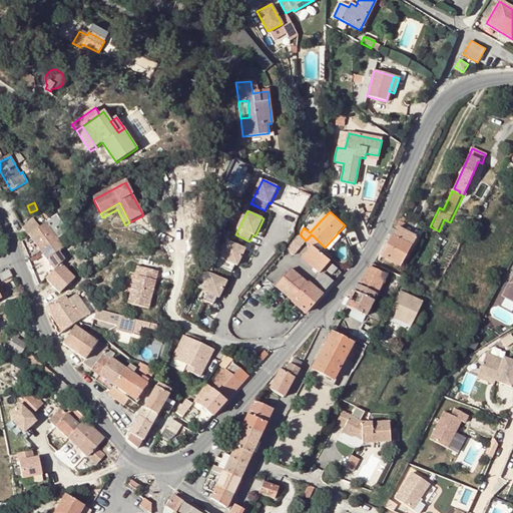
[(50,228),(55,224),(52,219),(42,226),(35,217),(24,226),(43,252),(59,240),(58,239),(50,228)]
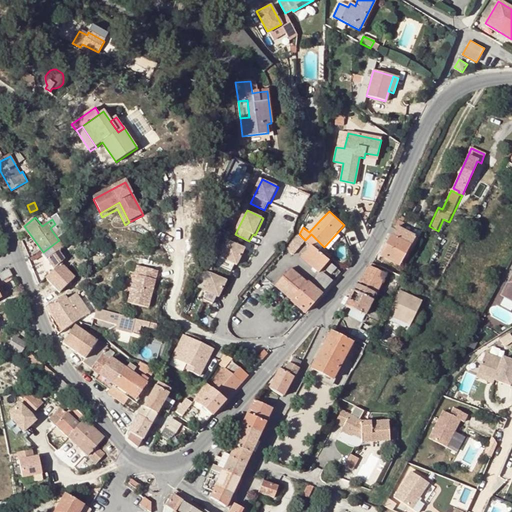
[(396,227),(380,256),(398,265),(408,247),(411,247),(416,237),(402,229),(405,223),(403,223),(405,219),(401,217),(396,227)]
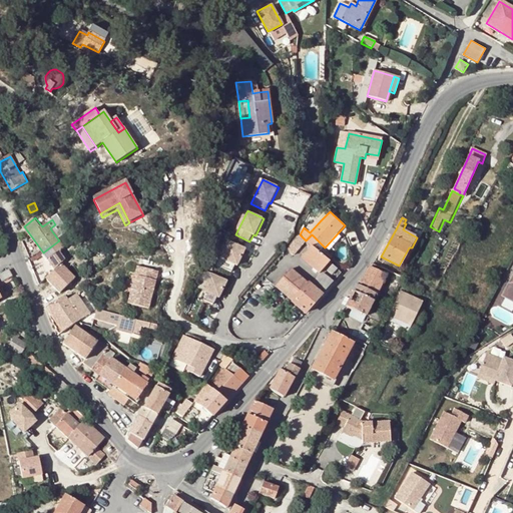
[(63,234),(55,224),(50,228),(58,239),(63,234)]
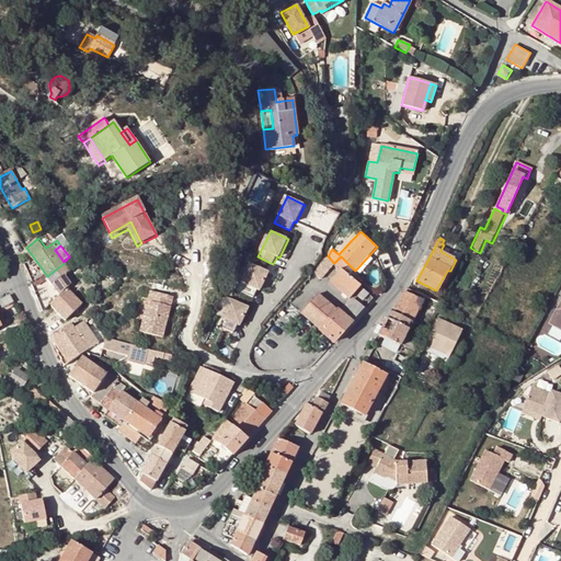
[(322,278),(334,263),(328,256),(323,262),(315,271),(322,278)]
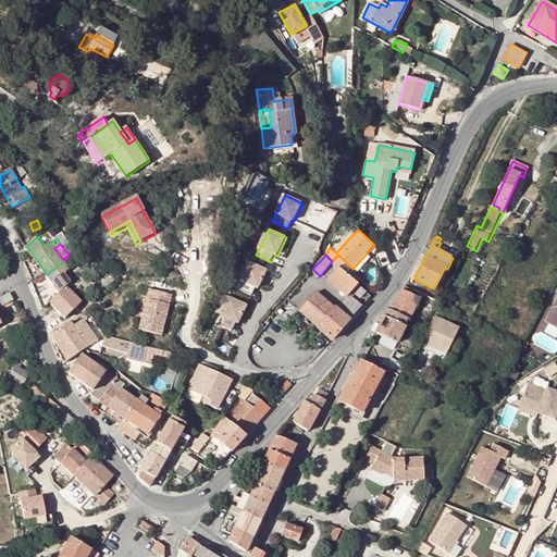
[(338,255),(332,261),(339,268),(345,261),(338,255)]
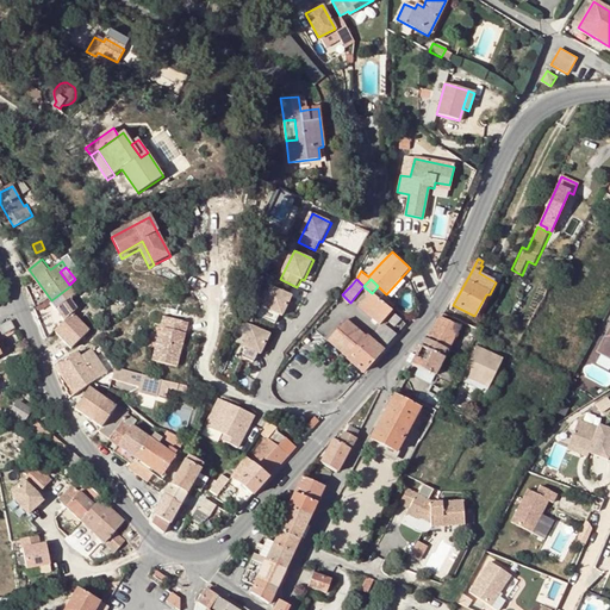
[(70,286),(51,300),(63,318),(66,322),(74,315),(79,310),(72,299),(76,296),(70,286)]
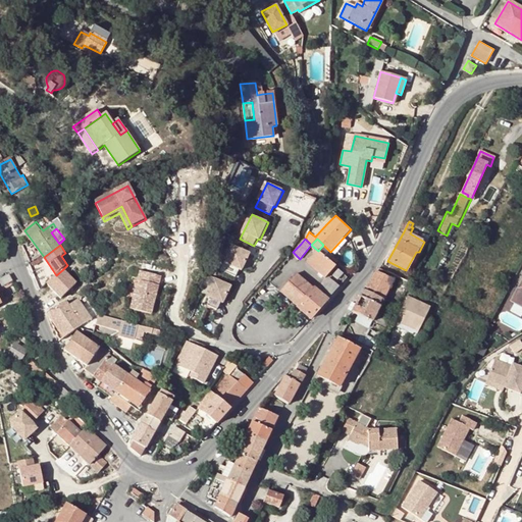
[(251,254),(235,246),(223,270),(238,277),(241,269),(244,270),(251,254)]
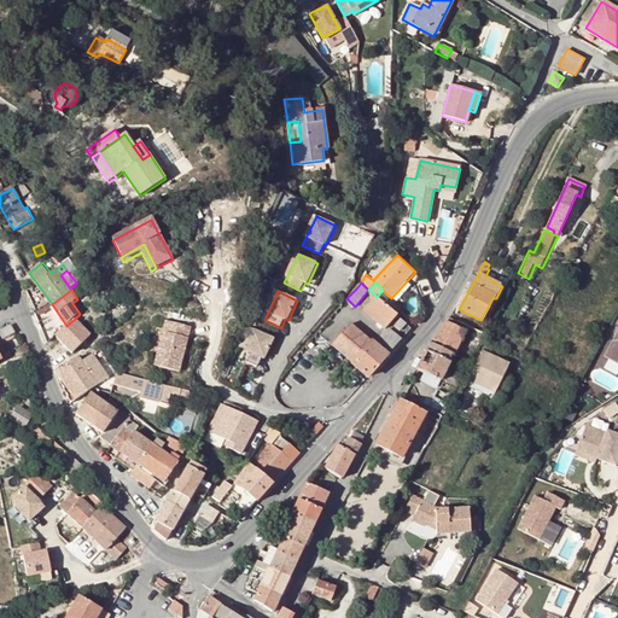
[(386,328),(398,316),(377,297),(365,310),(386,328)]
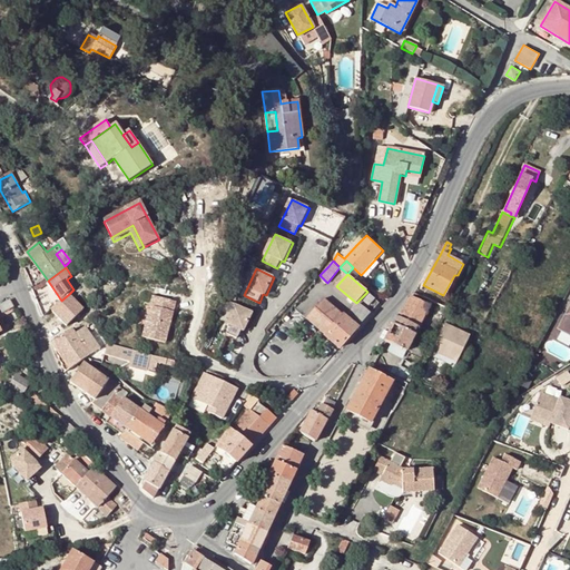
[(55,307),(52,310),(69,325),(84,310),(69,294),(61,301),(55,307)]
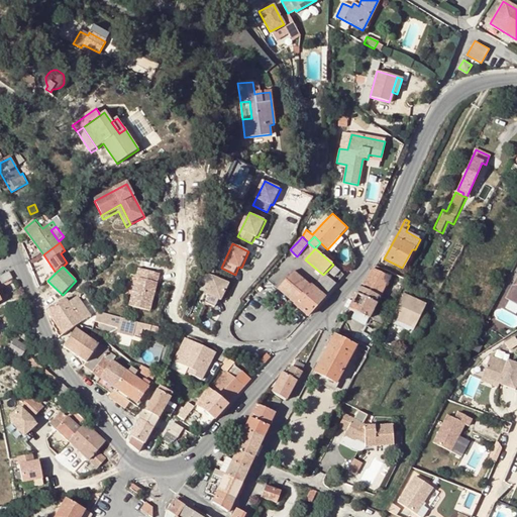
[(34,273),(40,287),(47,281),(49,279),(44,268),(34,273)]
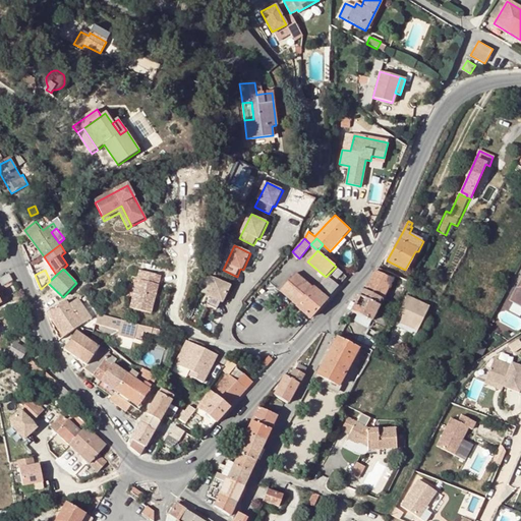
[(344,274),(339,270),(334,275),(339,280),(344,274)]
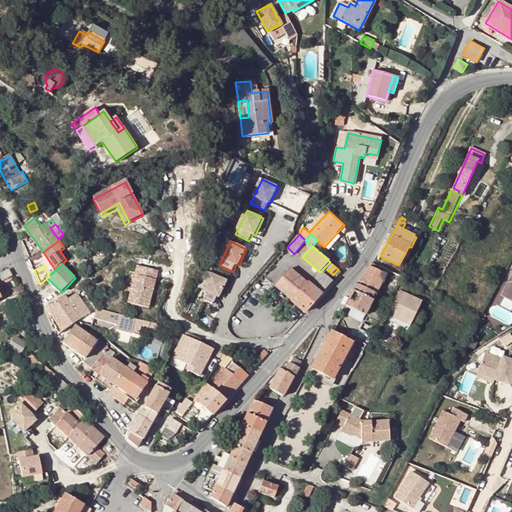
[(158,270),(137,266),(135,276),(137,276),(135,287),(133,287),(129,304),(150,308),(158,270)]
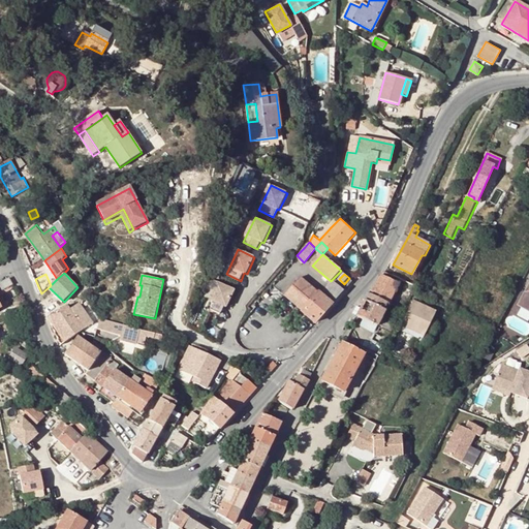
[(400,285),(382,275),(372,296),(390,305),(400,285)]
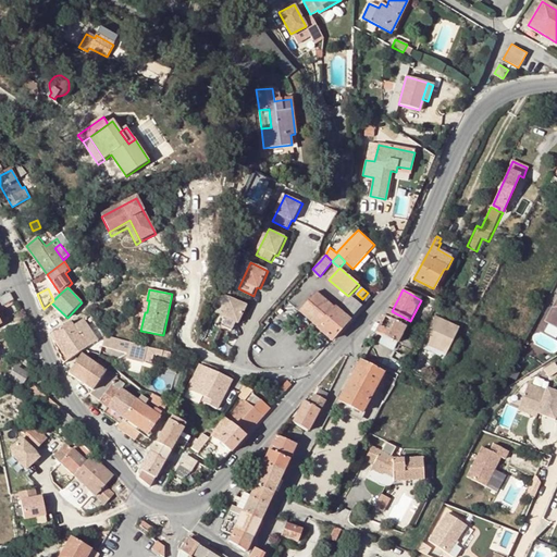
[(14,300),(11,293),(2,297),(0,297),(0,324),(2,323),(0,320),(0,302),(1,302),(3,306),(14,300)]
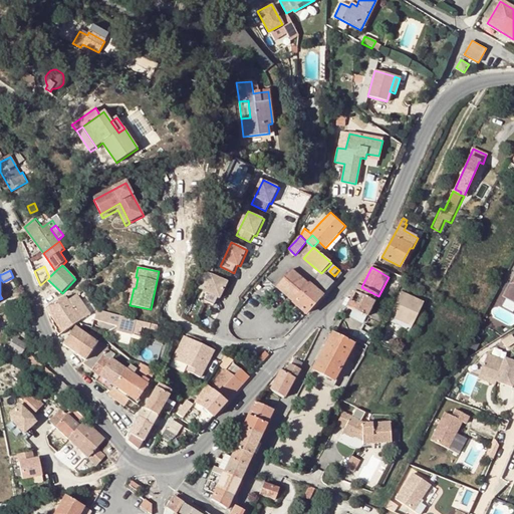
[(293,270),(277,287),(295,302),(295,303),(307,314),(323,296),(316,290),(311,284),(310,285),(293,270)]
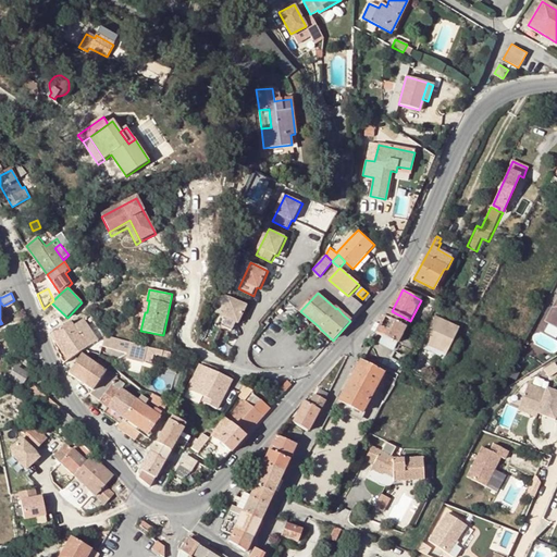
[(248,306),(231,297),(218,323),(234,331),(237,323),(239,324),(248,306)]
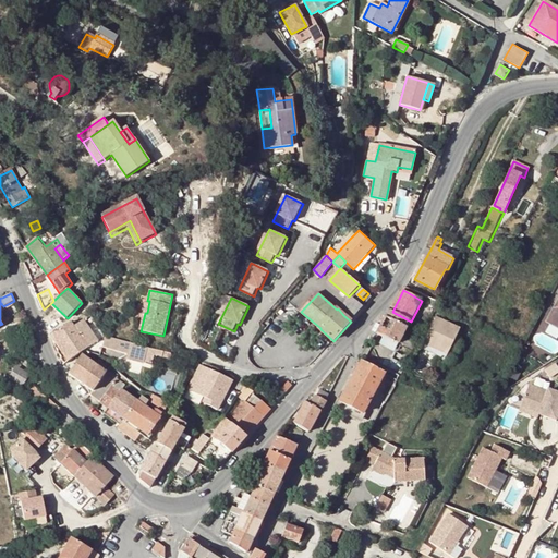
[(353,319),(364,307),(352,298),(342,308),(353,319)]
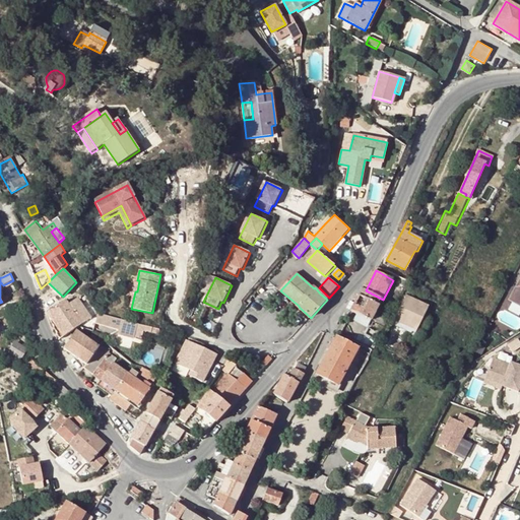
[(519,279),(509,301),(519,306),(519,279)]
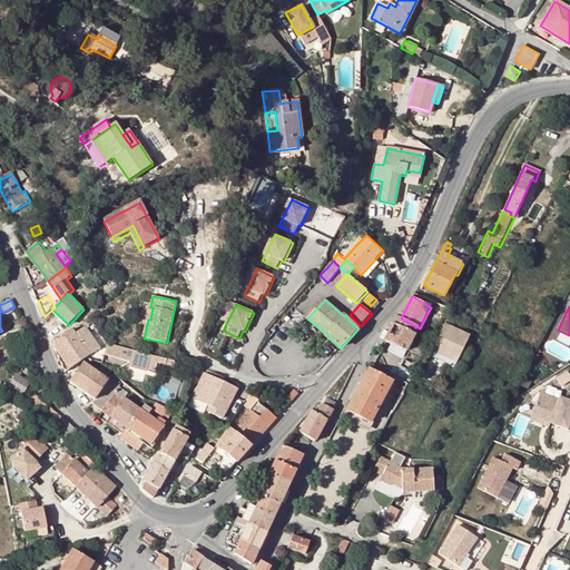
[(399,317),(394,324),(385,341),(408,352),(411,345),(420,328),(401,318),(399,317)]
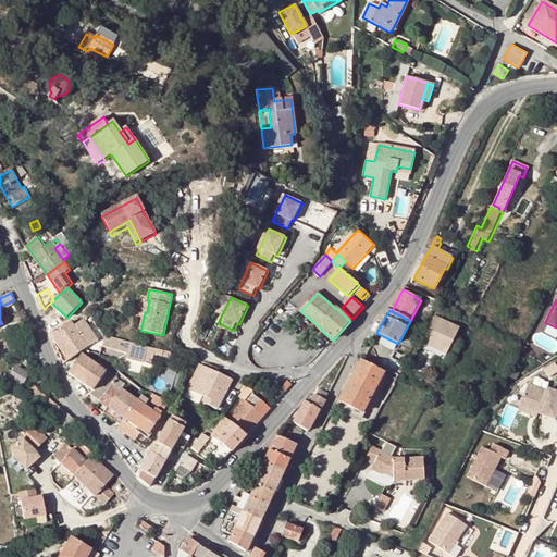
[(91,314),(86,320),(95,334),(101,329),(91,314)]
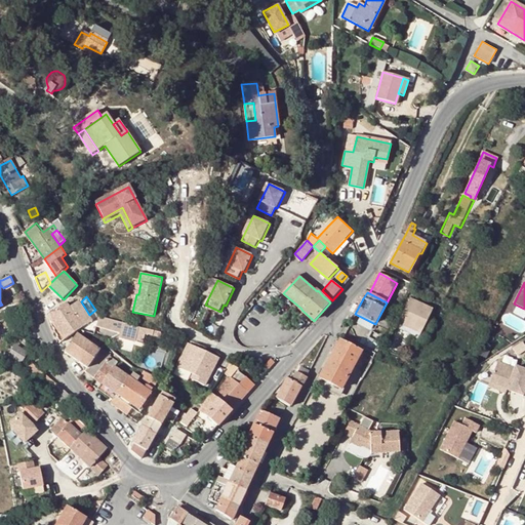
[(432,311),(410,299),(399,321),(401,323),(420,332),(432,311)]
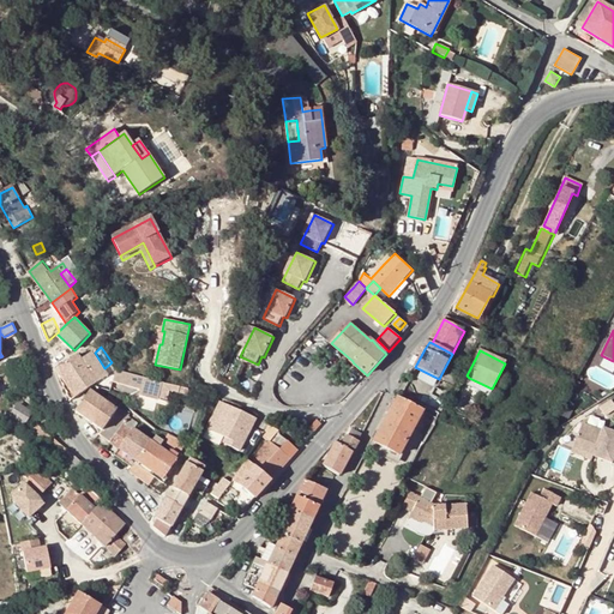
[(83,361),(79,355),(59,368),(77,397),(95,385),(109,375),(104,368),(95,353),(83,361)]
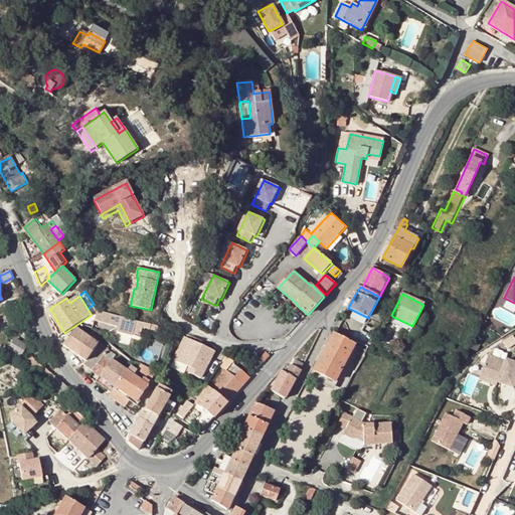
[(59,336),(64,333),(49,309),(47,310),(49,317),(59,336)]
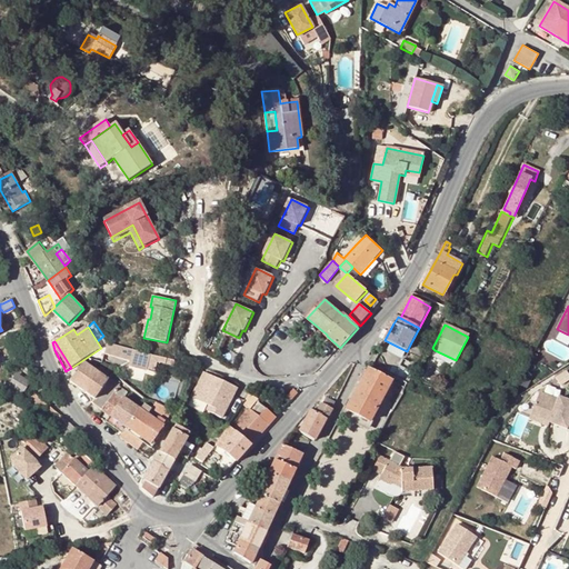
[(109,345),(106,356),(132,361),(132,367),(148,370),(151,355),(142,352),(109,345)]
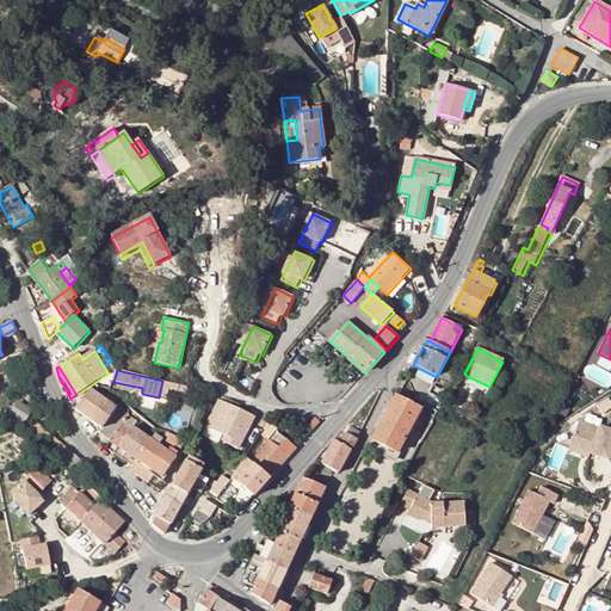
[(440,370),(437,377),(451,386),(455,377),(440,370)]
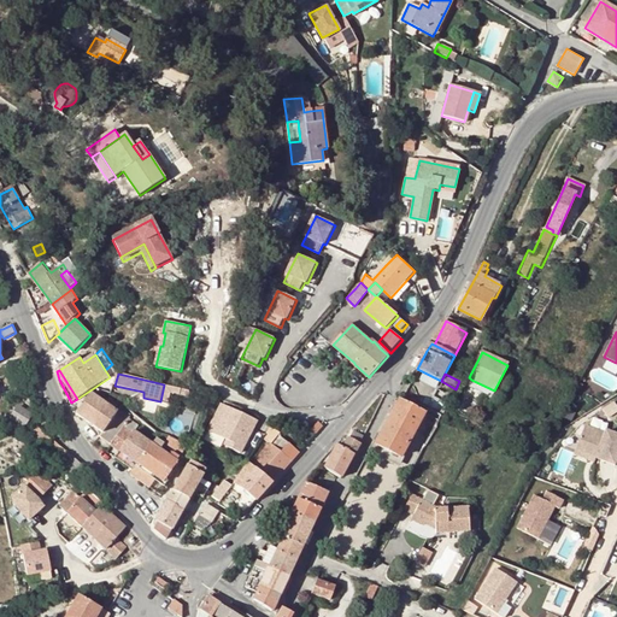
[(494,391),(471,380),(469,385),(492,397),(494,391)]
